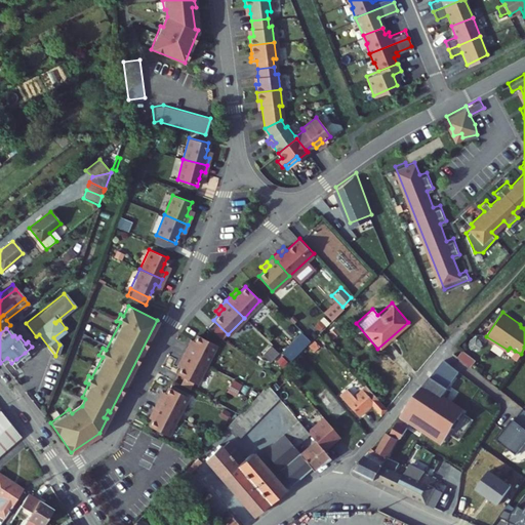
[(183,344),(179,351),(202,362),(212,342),(194,333),(187,346),(183,344)]
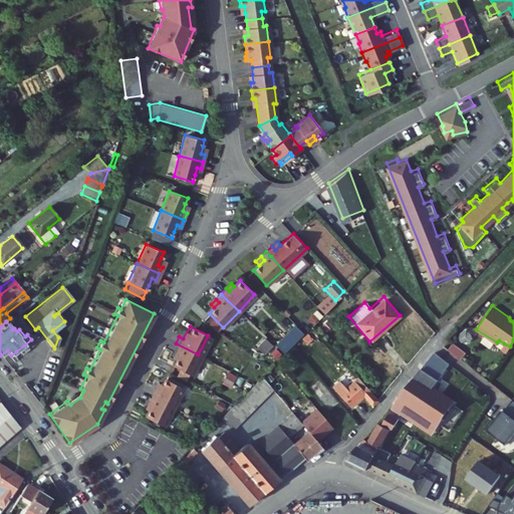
[(272,343),(265,336),(256,345),(264,352),(272,343)]
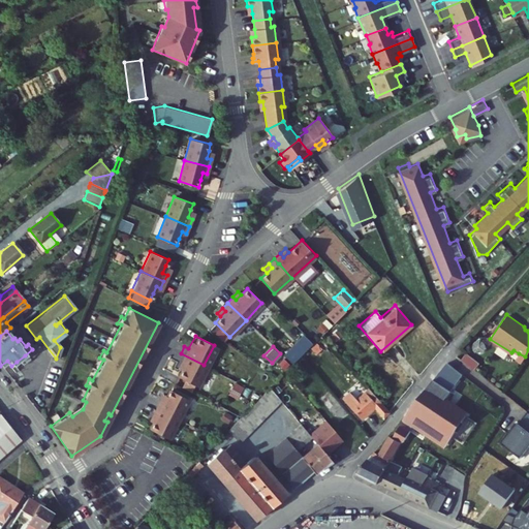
[(32,349),(25,355),(17,362),(21,366),(36,353),(32,349)]
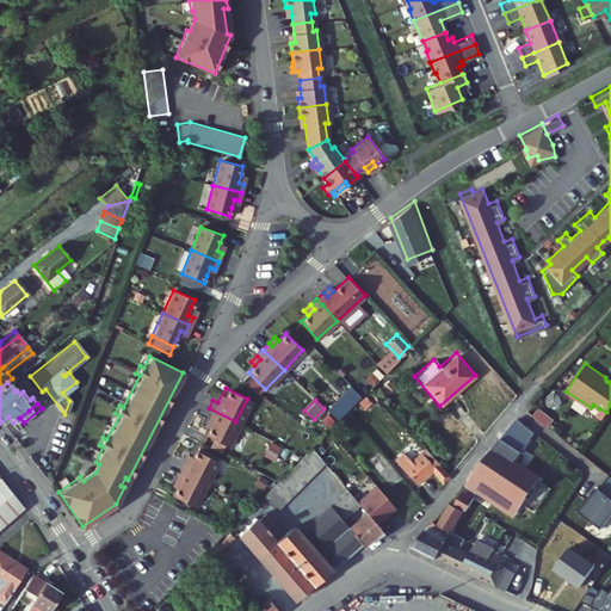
[(235,421),(209,408),(204,415),(210,419),(205,426),(202,433),(210,437),(221,443),(223,444),(235,421)]
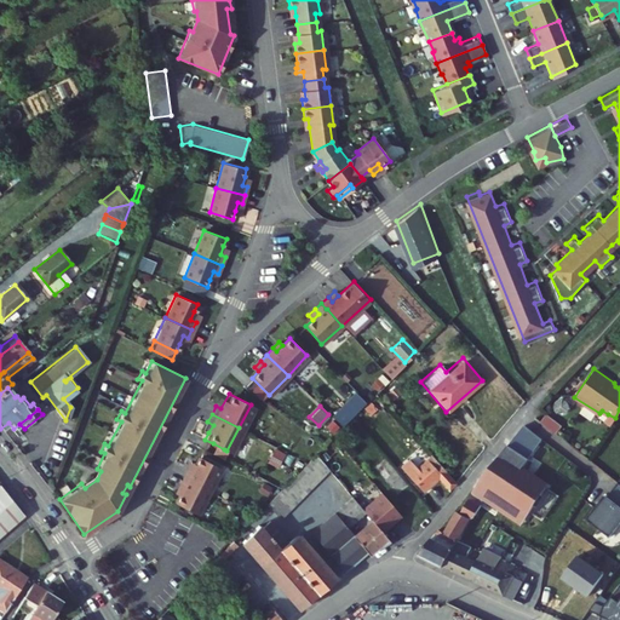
[(465,501),(459,500),(442,527),(458,534),(489,487),(499,475),(529,498),(541,484),(515,465),(523,454),(506,441),(470,484),(465,501)]
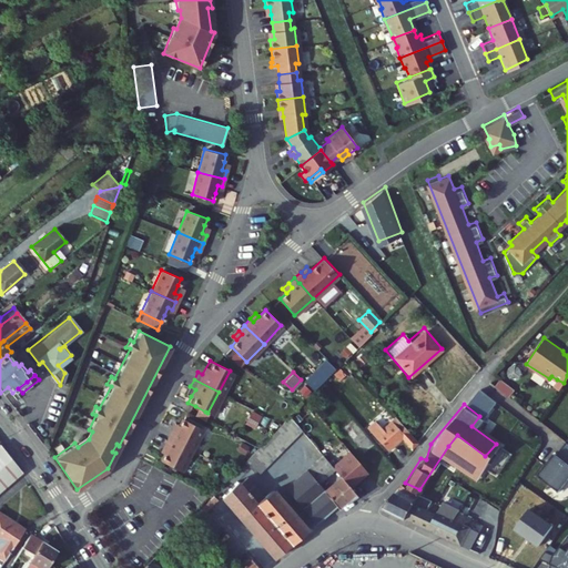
[(205,412),(195,406),(191,414),(201,419),(205,412)]
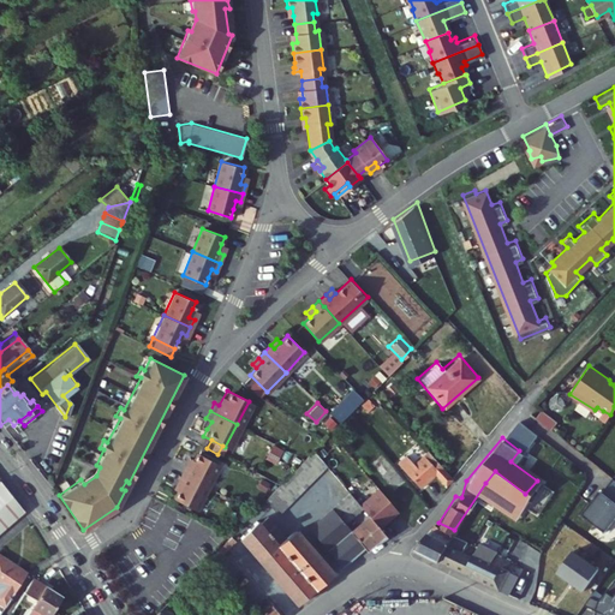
[(452,470),(445,461),(429,445),(416,458),(407,449),(399,457),(422,481),(437,467),(446,476),(452,470)]
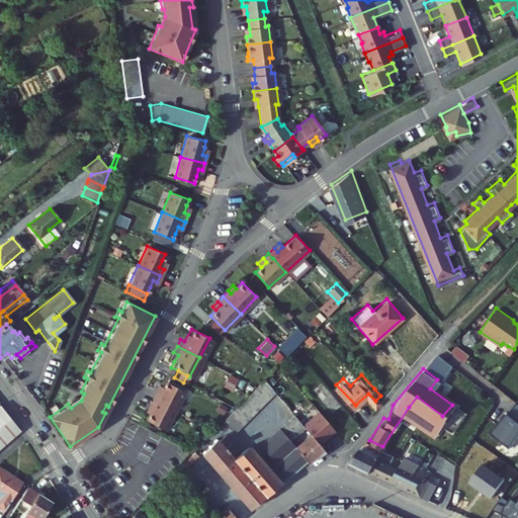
[(267,376),(230,415),(226,420),(239,432),(278,390),(275,385),(267,376)]
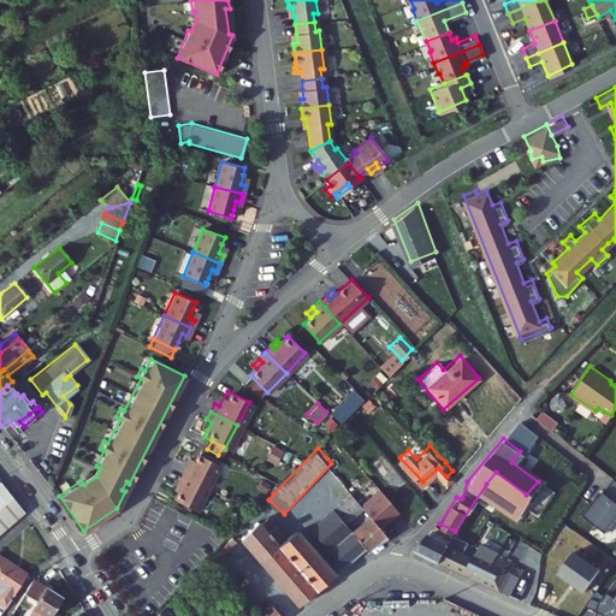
[(408,478),(385,450),(373,460),(396,487),(408,478)]
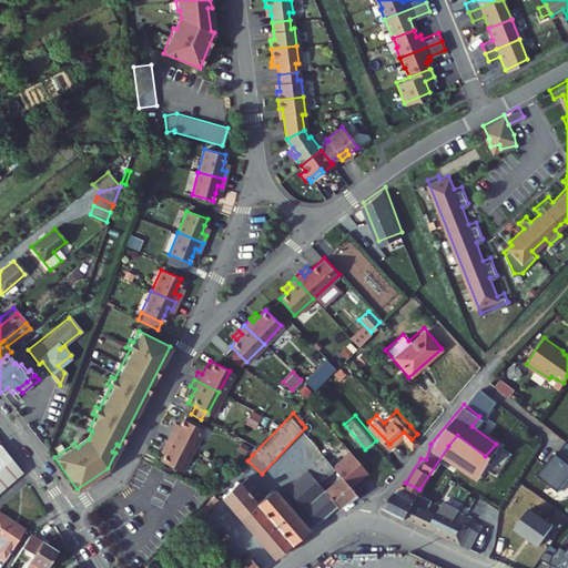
[(172,430),(168,438),(192,450),(203,429),(183,419),(180,426),(176,433),(172,430)]
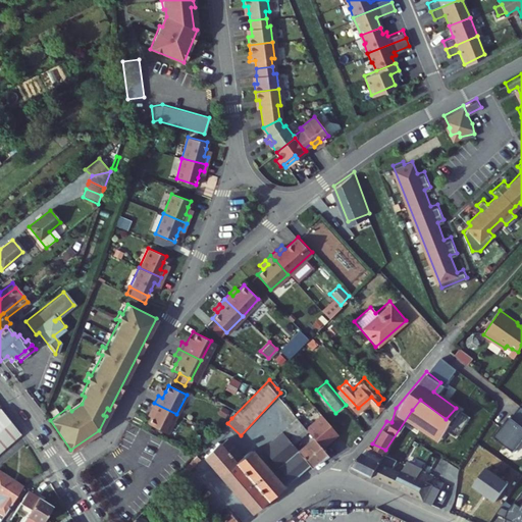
[(85,397),(82,395),(80,400),(68,407),(71,411),(82,404),(85,397)]
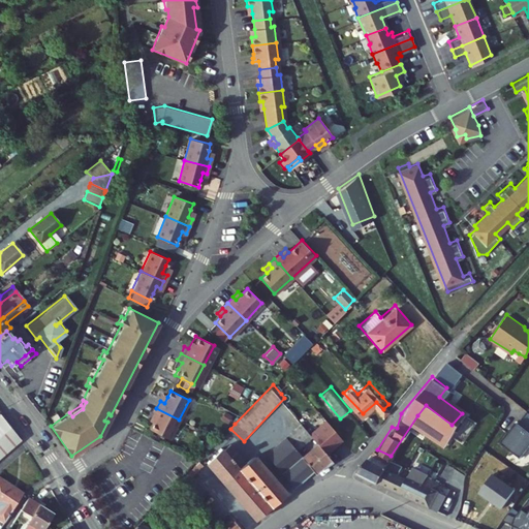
[(443,434),(452,425),(426,405),(417,415),(443,434)]
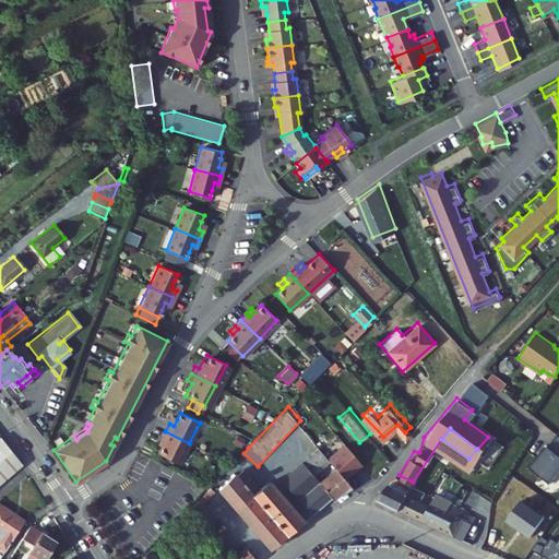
[(189,443),(165,431),(162,438),(166,440),(163,448),(159,454),(179,464),(189,443)]
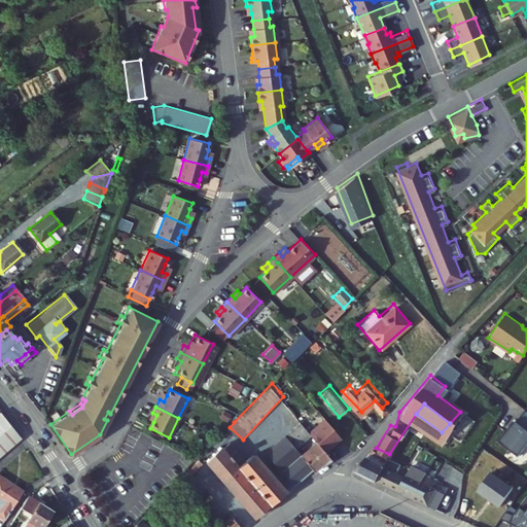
[(516,418),(526,426),(526,407),(525,407),(516,418)]
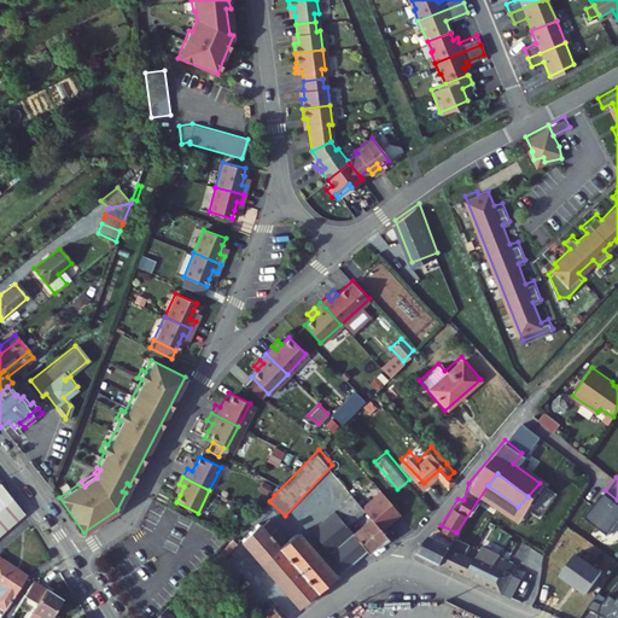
[(363,502),(382,524),(394,513),(392,512),(400,507),(383,487),(363,502)]
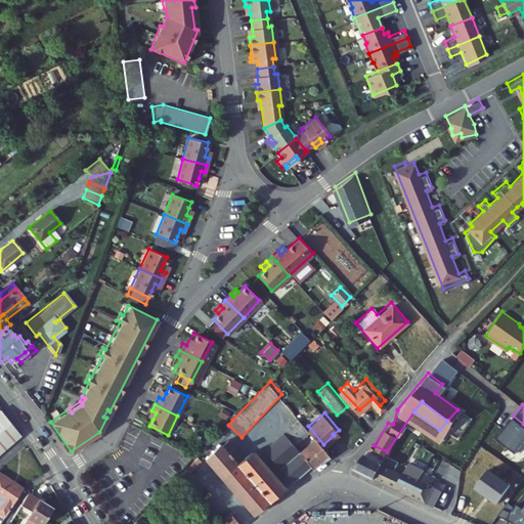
[(0,413),(0,449),(16,435),(0,413)]
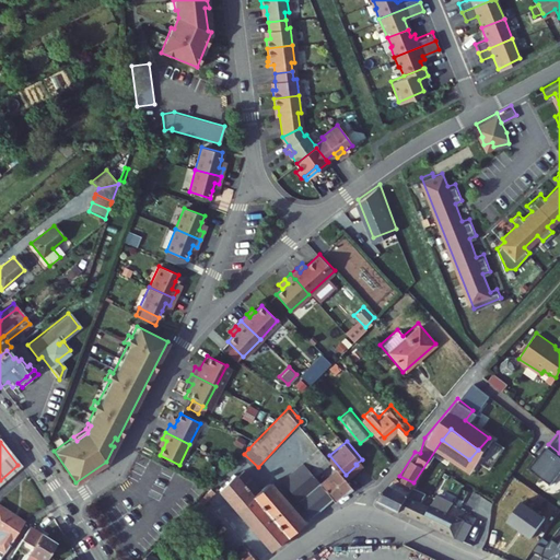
[(319,443),(301,459),(281,477),(314,514),(334,497),(335,498),(353,483),(346,475),(329,455),(319,443)]
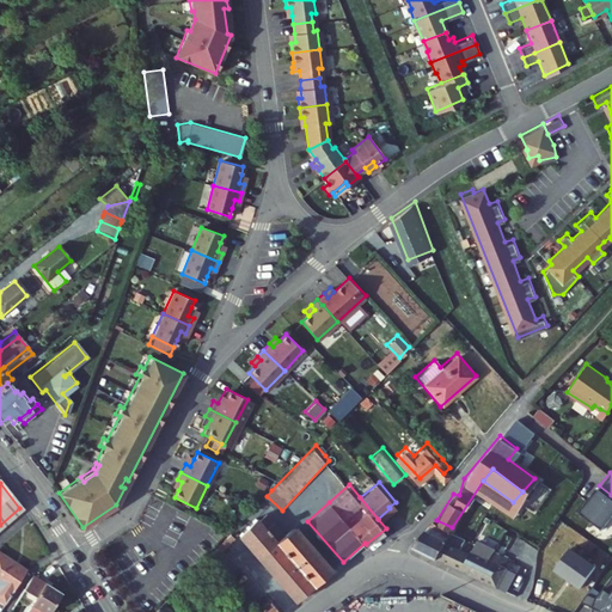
[(611,495),(599,485),(597,484),(587,496),(585,495),(576,507),(601,526),(611,512),(611,495)]
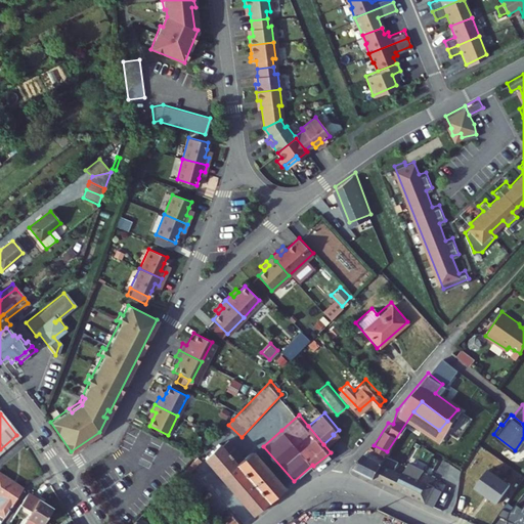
[(252,452),(245,459),(229,442),(222,449),(220,446),(206,459),(255,514),(285,489),(252,452)]
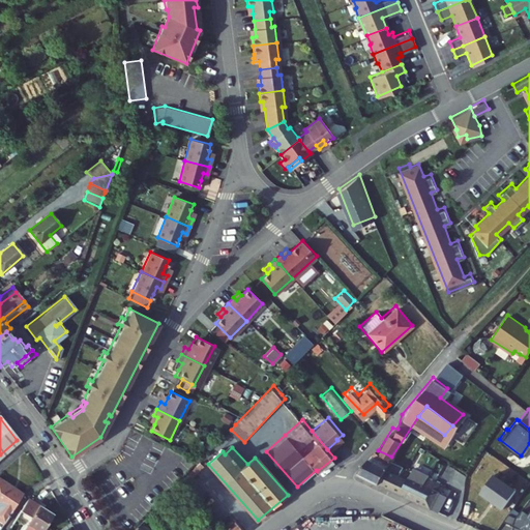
[(376,461),(366,457),(355,469),(376,479),(385,466),(391,458),(391,457),(378,450),(374,448),(371,451),(379,455),(376,461)]
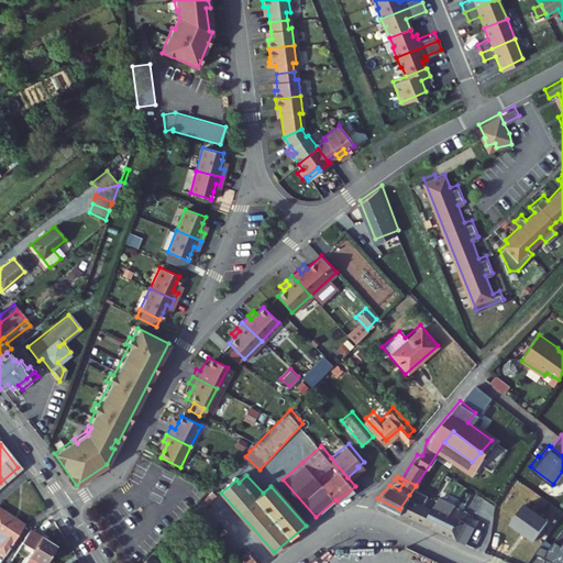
[(409,495),(399,509),(422,522),(430,506),(422,503),(428,493),(416,486),(409,495)]
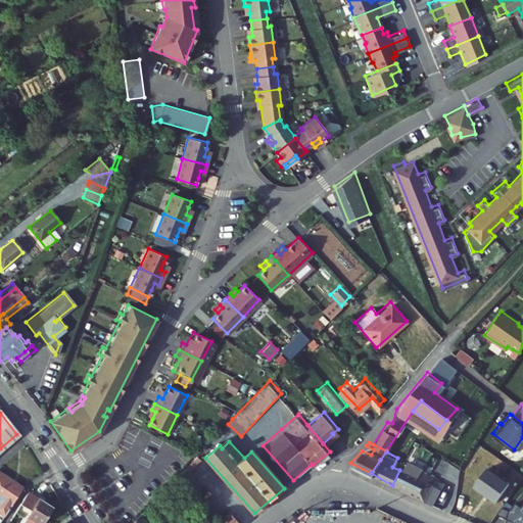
[(399,470),(392,485),(428,504),(437,488),(430,484),(431,483),(428,482),(431,475),(419,469),(421,467),(407,459),(401,468),(400,467),(399,470)]
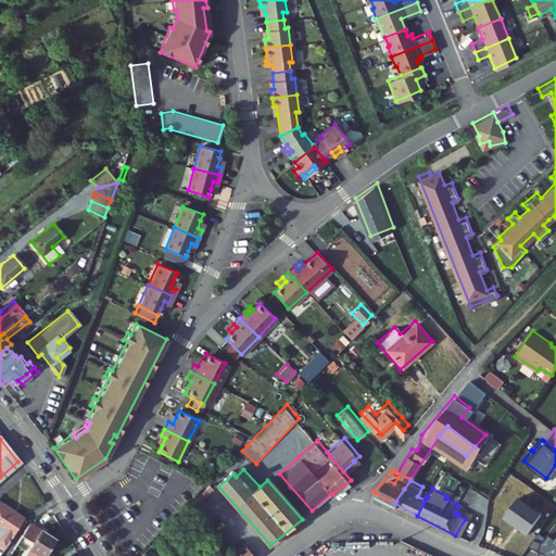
[(216,493),(211,489),(194,506),(200,510),(216,493)]
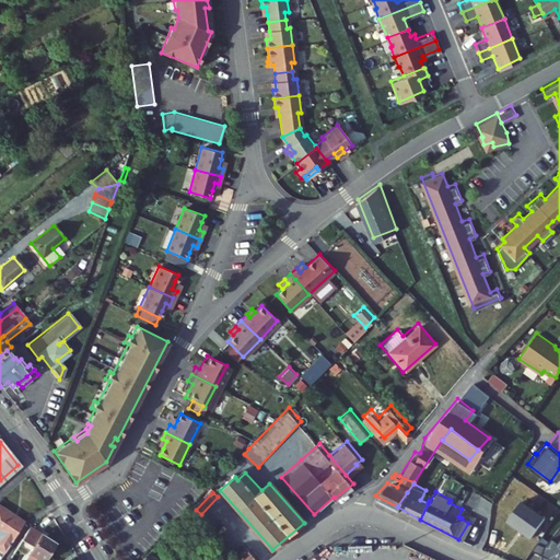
[(508,517),(531,534),(545,514),(522,498),(508,517)]
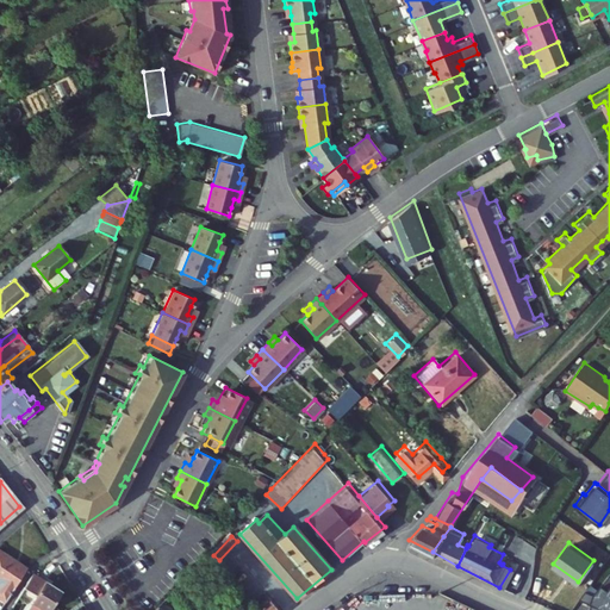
[(0,551),(0,597),(2,599),(25,567),(0,551)]
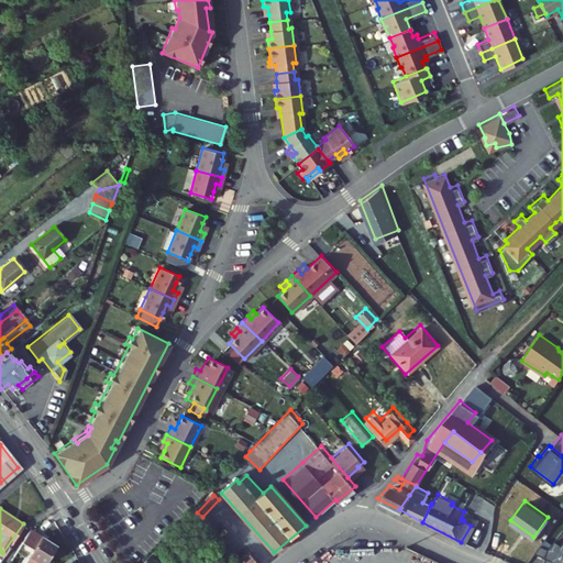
[(32,562),(36,558),(43,562),(55,542),(30,526),(21,539),(32,547),(22,562),(32,562)]
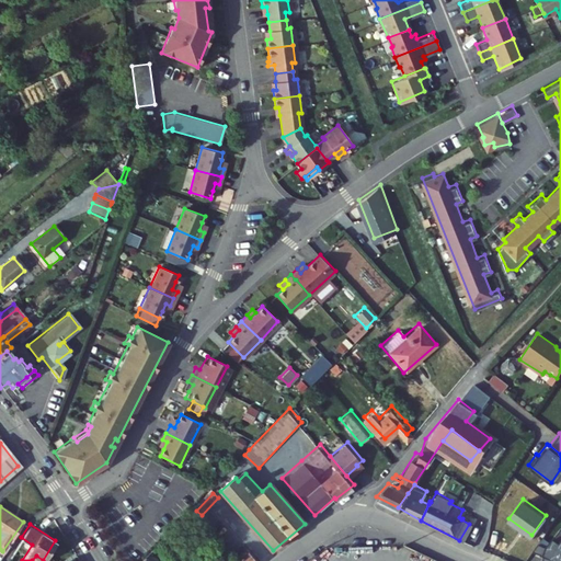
[(545,553),(540,560),(560,560),(560,526),(547,545),(538,540),(533,548),(545,553)]
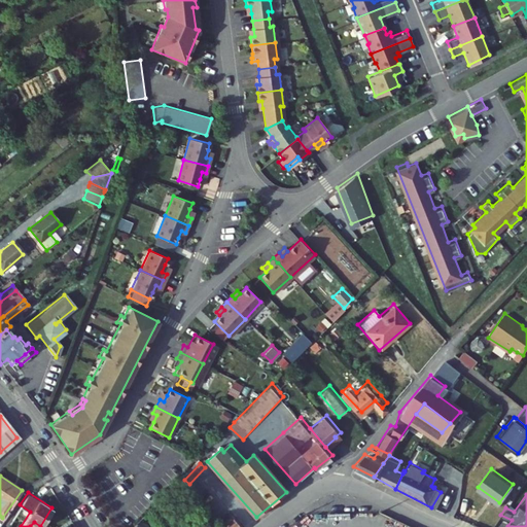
[(241,526),(234,518),(221,526),(241,526)]
